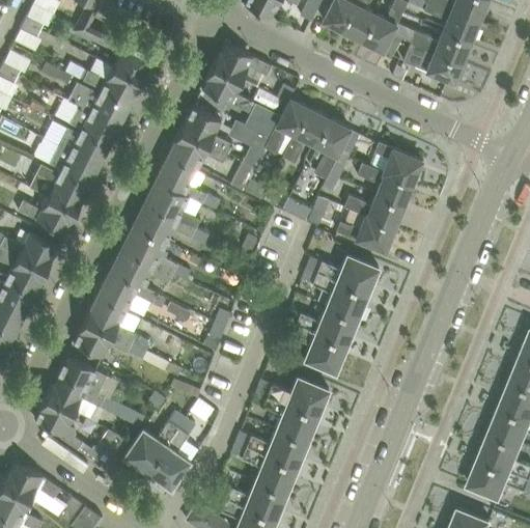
[(79,0),(87,3),(82,12),(91,17),(100,0),(79,0)]
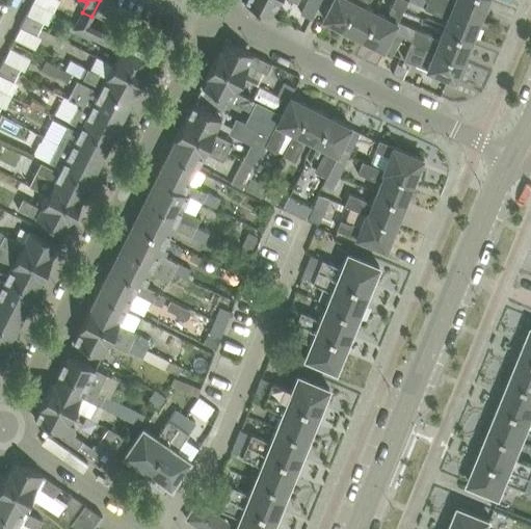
[(270,17),(277,0),(244,0),(242,4),(257,12),(258,11),(270,17)]
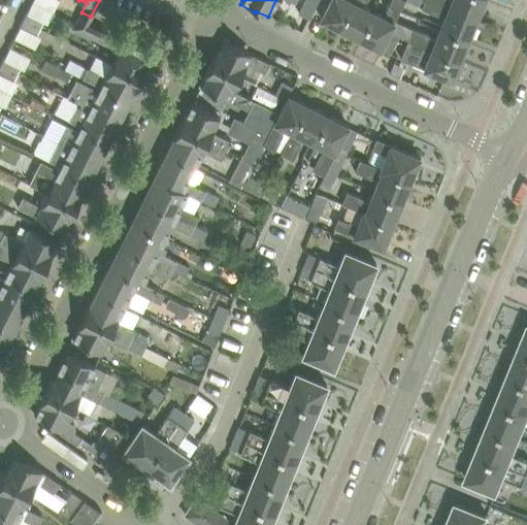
[(304,0),(303,3),(314,8),(318,0),(304,0)]
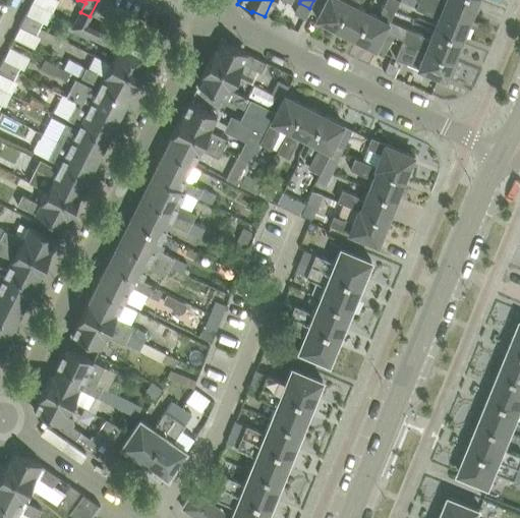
[(325,0),(315,19),(334,29),(347,0),(325,0)]
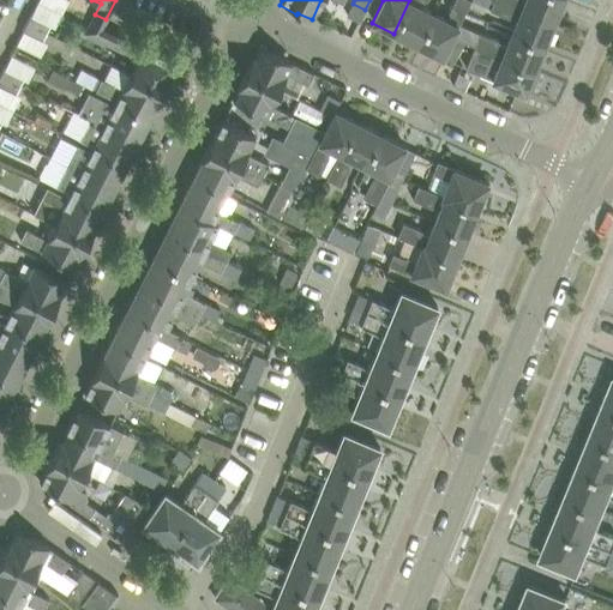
[(409,0),(394,34),(416,46),(420,48),(442,59),(452,38),(463,43),(474,48),(478,38),(458,29),(457,28),(469,2),(466,0),(455,0),(449,13),(450,14),(446,23),(434,17),(431,14),(419,10),(424,1),(425,2),(426,0),(409,0)]
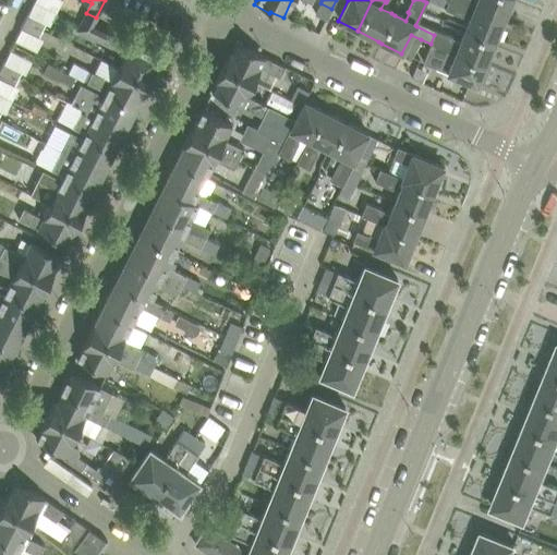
[(427,0),(427,1),(446,9),(445,11),(461,17),(462,15),(471,19),(467,31),(464,34),(461,43),(437,32),(436,31),(434,35),(431,44),(484,65),(493,46),(494,41),(503,22),(449,0),(427,0)]
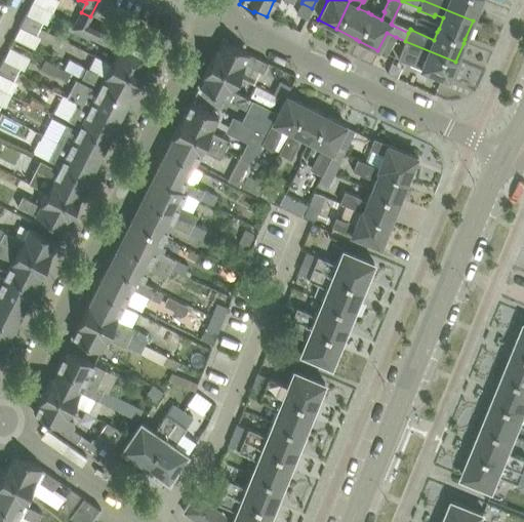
[(422,0),(473,21),(481,1),(480,0),(422,0)]
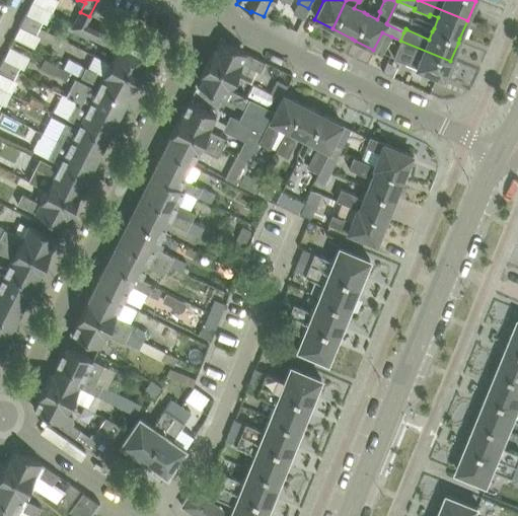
[(303,20),(308,8),(298,3),(293,15),(303,20)]
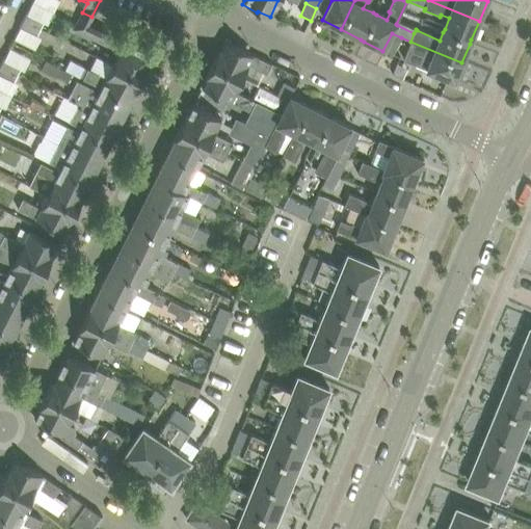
[(82,12),(73,31),(120,54),(114,63),(142,78),(154,56),(153,55),(152,57),(87,25),(91,17),(82,12)]
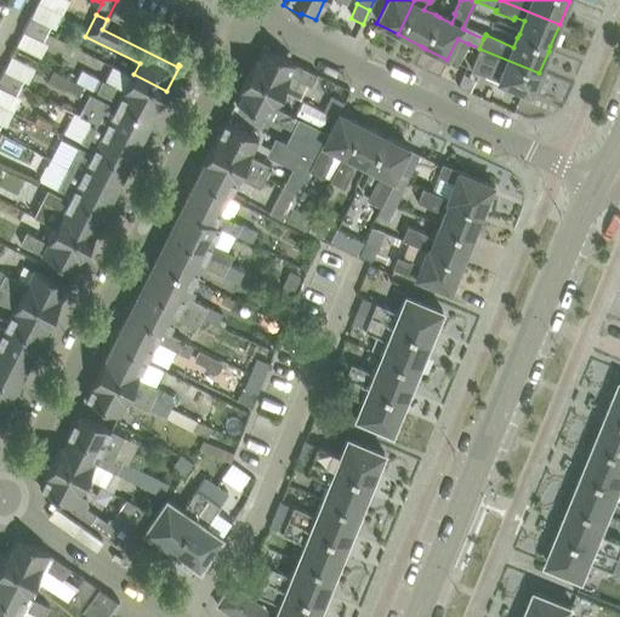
[(32,17),(32,16),(30,16),(26,24),(46,35),(51,27),(32,17)]
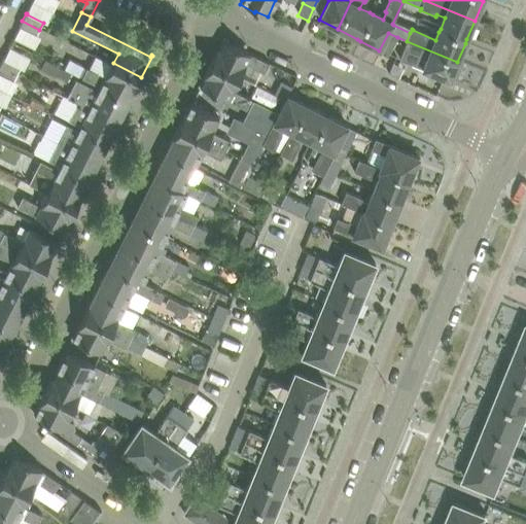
[(39,30),(22,21),(19,29),(20,29),(36,37),(39,30)]
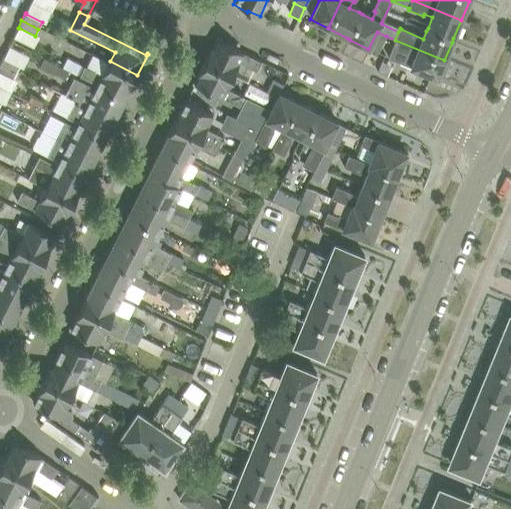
[(377,32),(368,49),(377,54),(386,36),(377,32)]
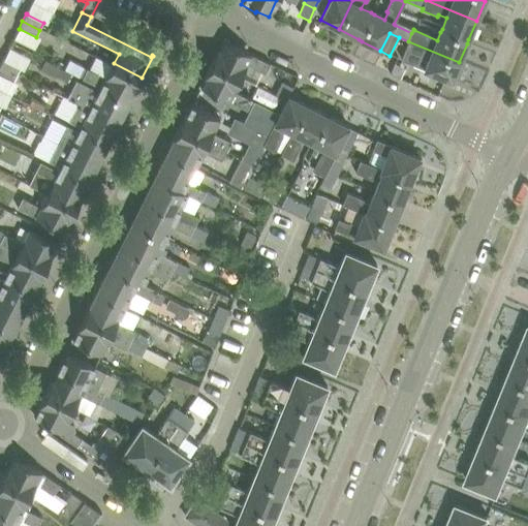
[(222,41),(211,64),(240,79),(247,65),(265,74),(270,65),(222,41)]
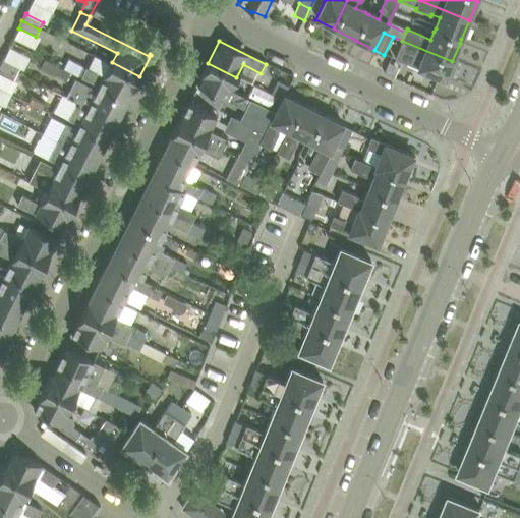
[(402,41),(395,59),(445,80),(448,71),(452,73),(456,64),(452,62),(452,61),(402,41)]
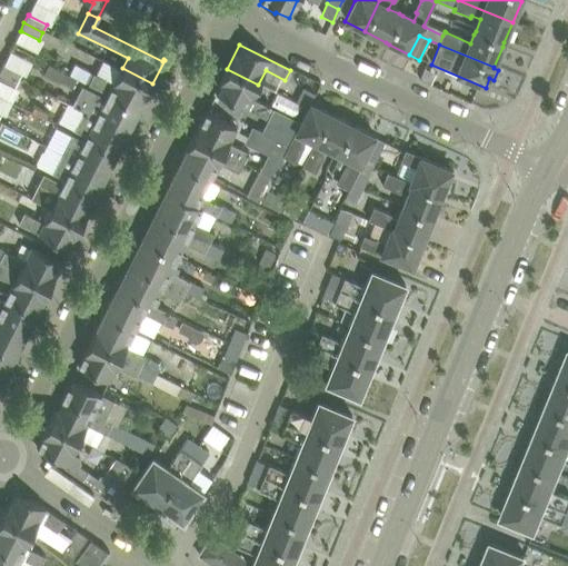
[(3,65),(5,65),(3,63),(0,70),(0,72),(18,81),(21,73),(3,65)]
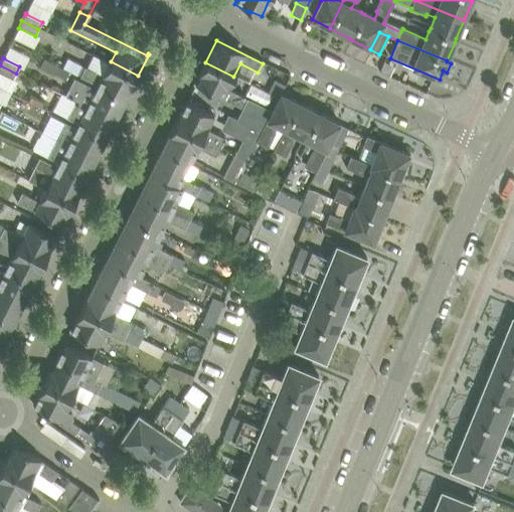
[(73,80),(67,94),(115,118),(122,103),(124,100),(126,101),(127,98),(138,75),(111,61),(103,77),(84,67),(81,73),(80,76),(99,87),(98,90),(96,93),(73,80)]
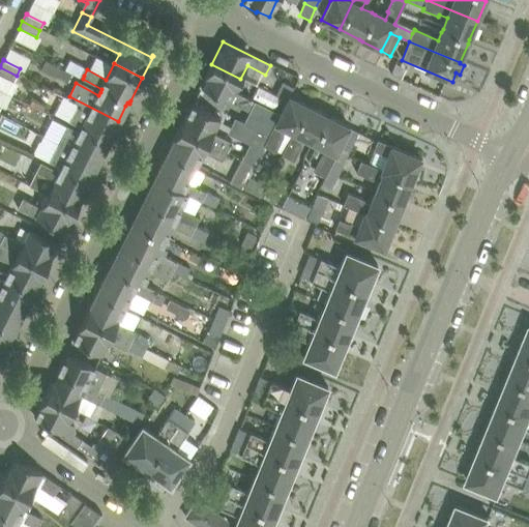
[(234,92),(240,79),(211,64),(200,88),(246,112),(252,101),(234,92)]
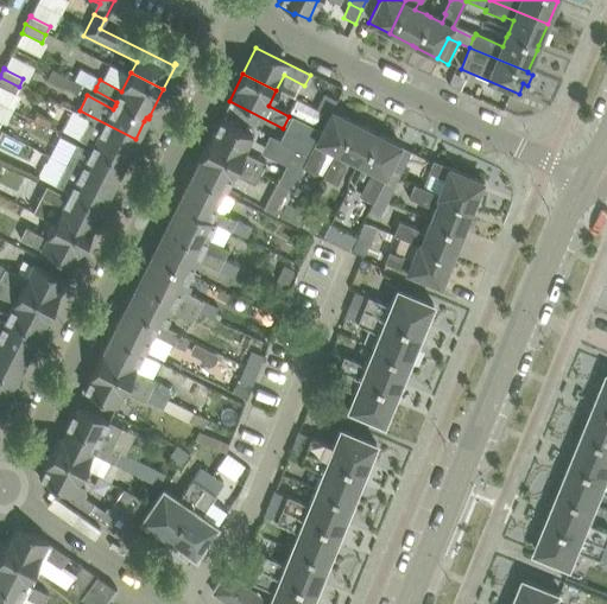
[(19,87),(0,77),(0,88),(14,96),(19,87)]
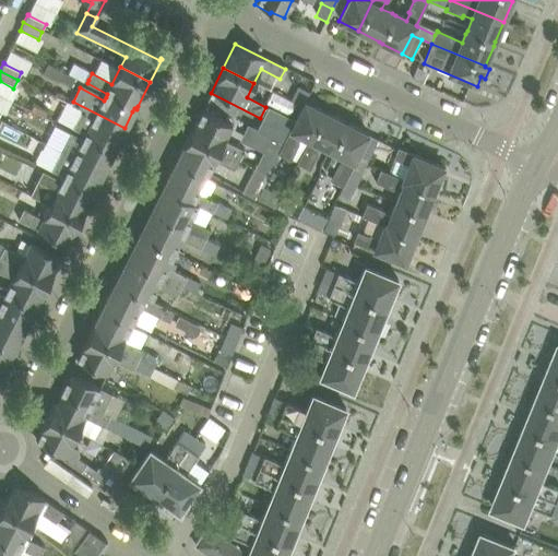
[(296,87),(289,101),(303,107),(304,103),(308,94),(296,87)]
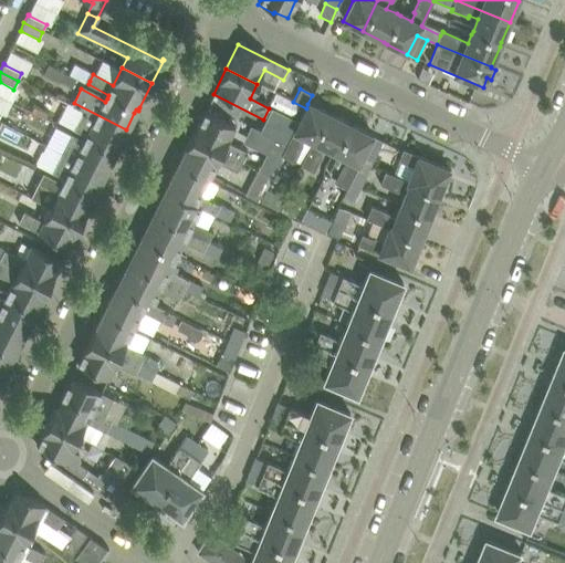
[(67,104),(58,123),(73,132),(86,138),(86,139),(84,143),(71,135),(61,155),(102,177),(112,157),(114,153),(126,129),(74,103),(72,106),(67,104)]
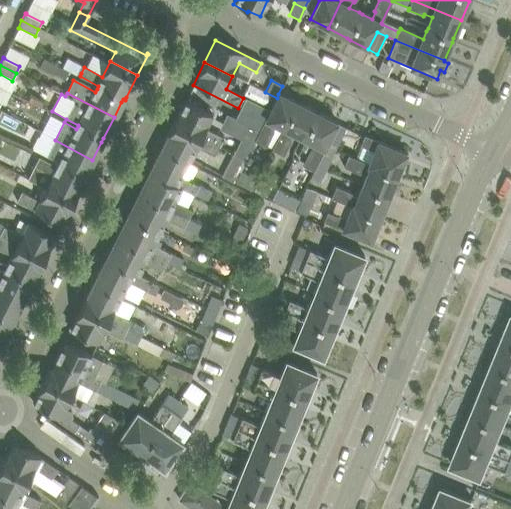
[(260,131),(255,141),(265,146),(274,128),(284,133),(298,104),(278,94),(277,98),(270,110),(260,131)]
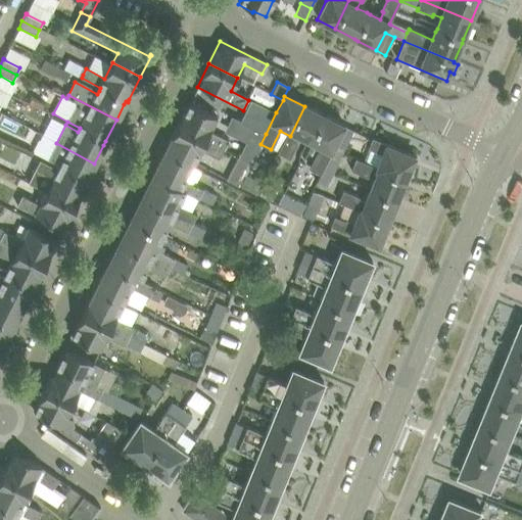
[(252,100),(241,123),(266,134),(276,112),(252,100)]
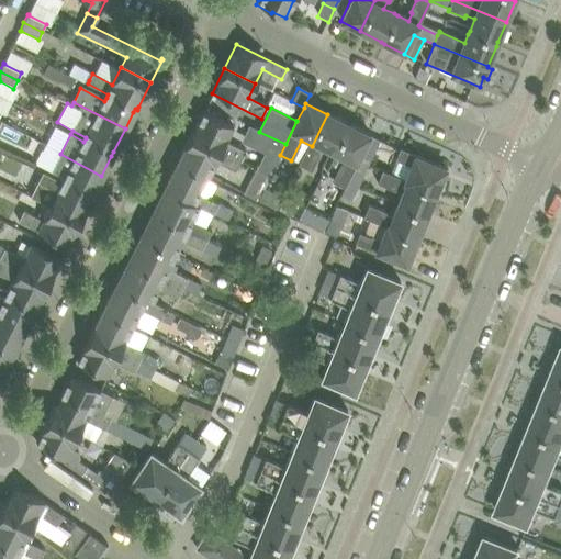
[(233,127),(222,122),(202,112),(190,137),(239,163),(245,152),(225,142),(233,127)]
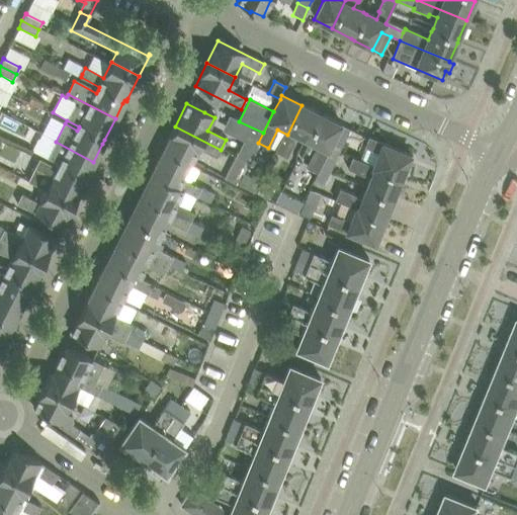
[(341,125),(323,116),(302,105),(278,153),(285,157),(295,137),(309,144),(316,147),(305,168),(316,173),(318,169),(329,147),(339,125),(340,126),(341,125)]
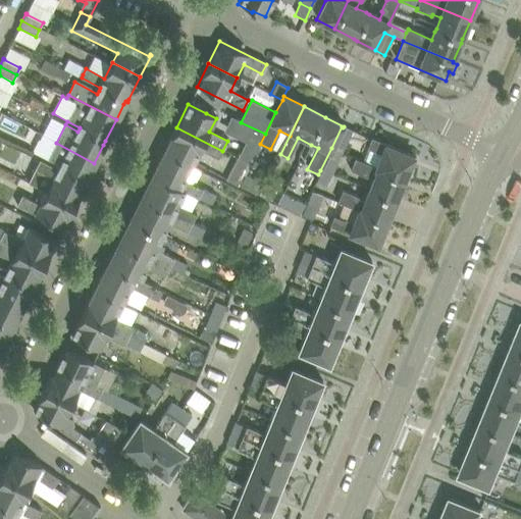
[(236,119),(228,135),(247,144),(239,159),(250,165),(260,144),(265,134),(241,122),(236,119)]
